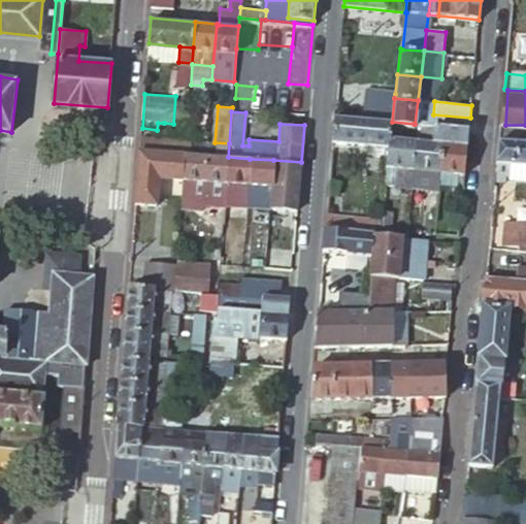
[(335,117),(333,141),(390,146),(390,137),(392,122),(335,117)]
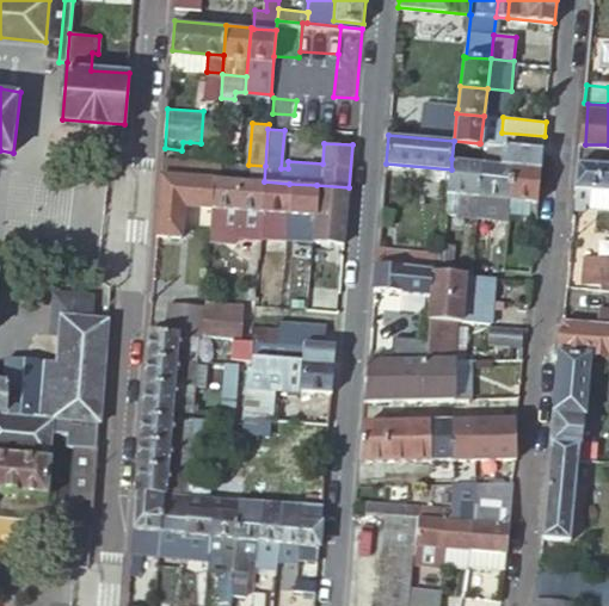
[(479,143),(454,141),(451,159),(478,161),(479,143)]
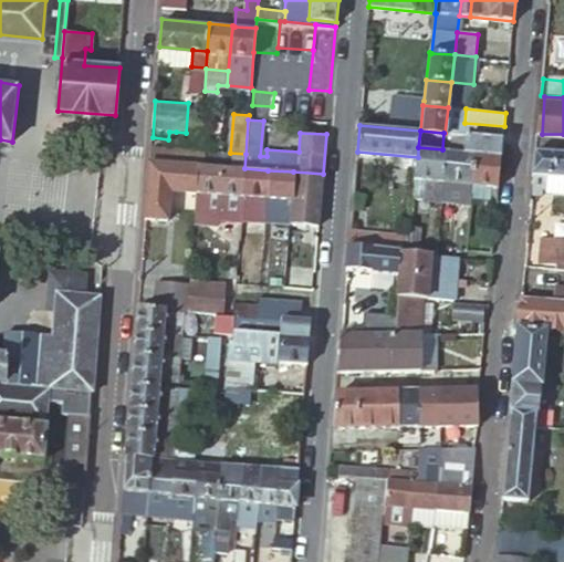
[(501,156),(502,138),(466,134),(465,152),(473,153),(501,156)]
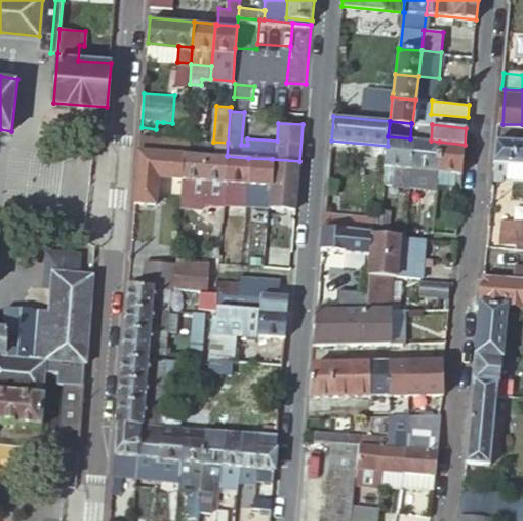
[(141,134),(139,150),(185,153),(190,154),(191,139),(185,138),(141,134)]
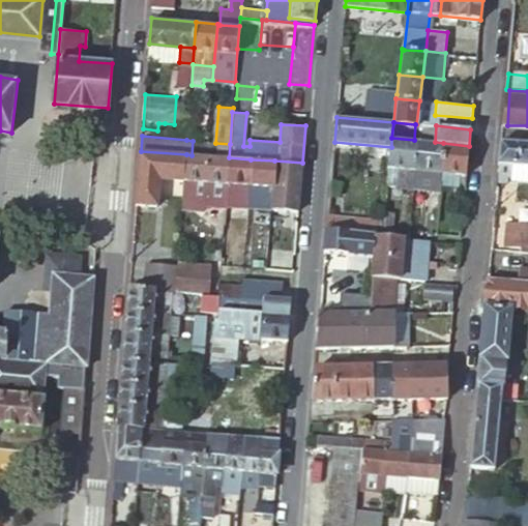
[(415,169),(417,141),(414,140),(391,138),(391,147),(389,166),(415,169)]
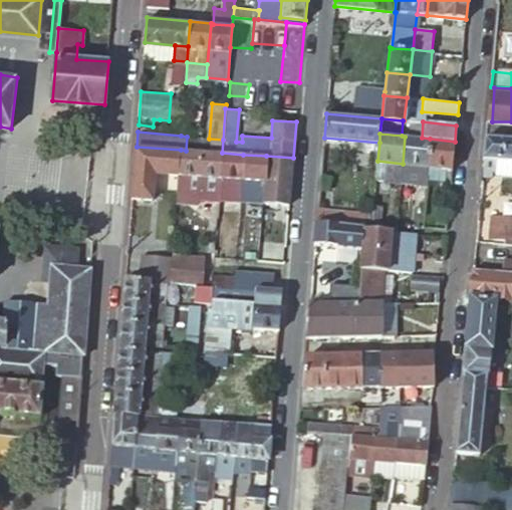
[(511,137),(485,134),(482,168),(501,169),(501,173),(511,173),(511,137)]
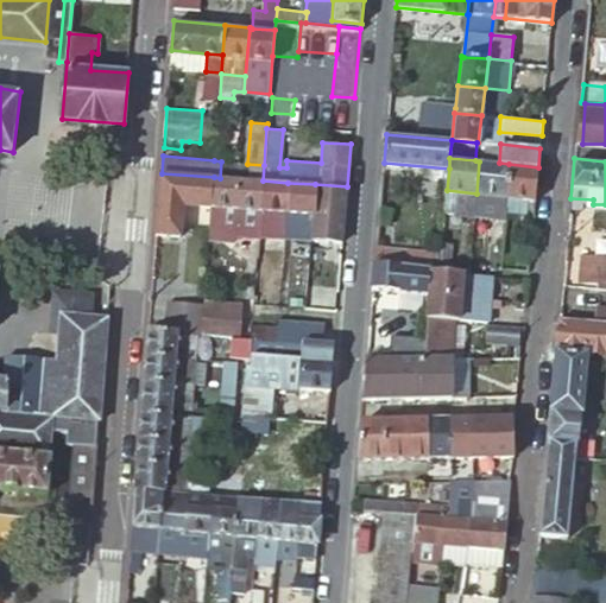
[(238,179),(241,179),(242,163),(238,163),(221,162),(220,178),(238,179)]
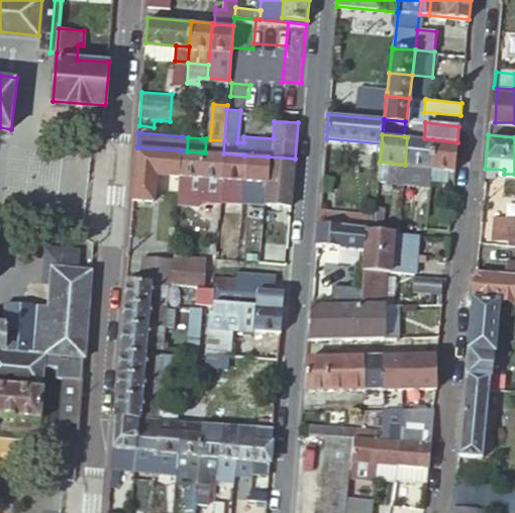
[(429,167),(432,139),(424,138),(407,137),(405,165),(429,167)]
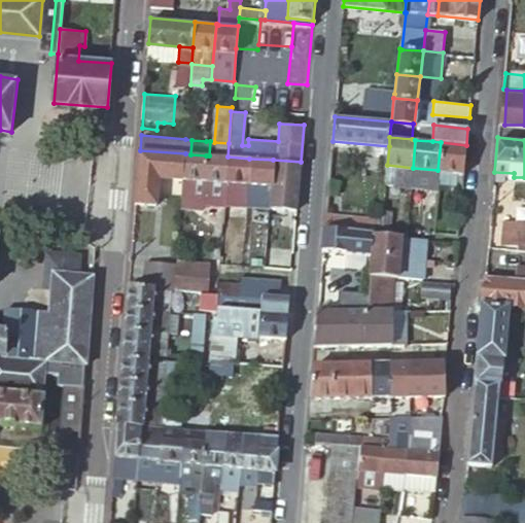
[(209,155),(228,157),(229,143),(214,142),(210,141),(209,155)]
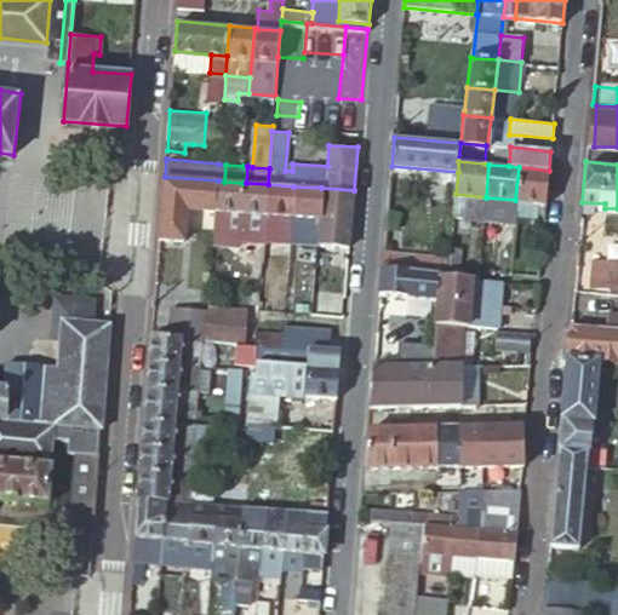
[(515,200),(547,203),(549,171),(519,167),(515,200)]
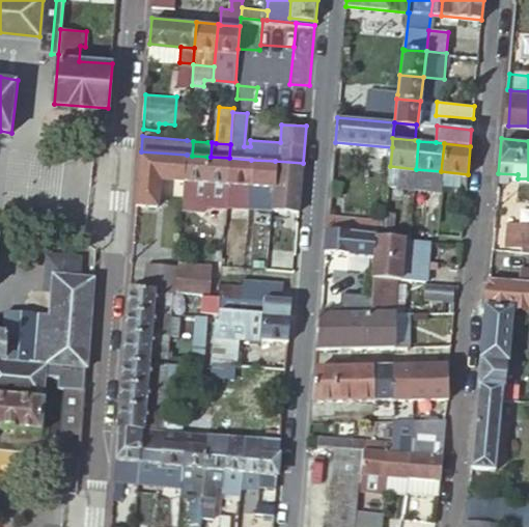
[(141,151),(137,203),(162,204),(163,177),(186,178),(187,155),(141,151)]
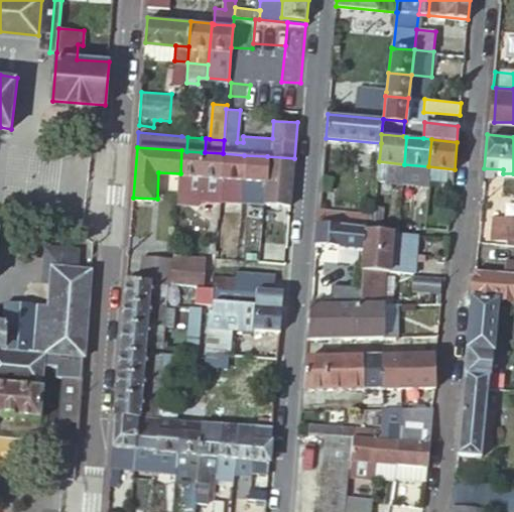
[(181,150),(180,173),(199,174),(201,174),(202,152),(186,151),(181,150)]
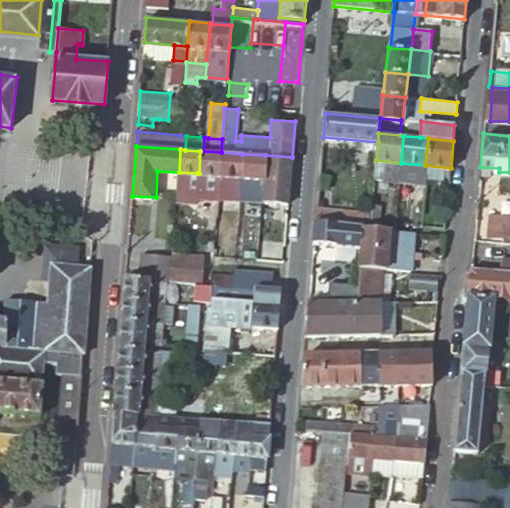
[(221,152),(203,151),(200,151),(199,173),(204,174),(203,186),(219,187),(220,175),(221,152)]
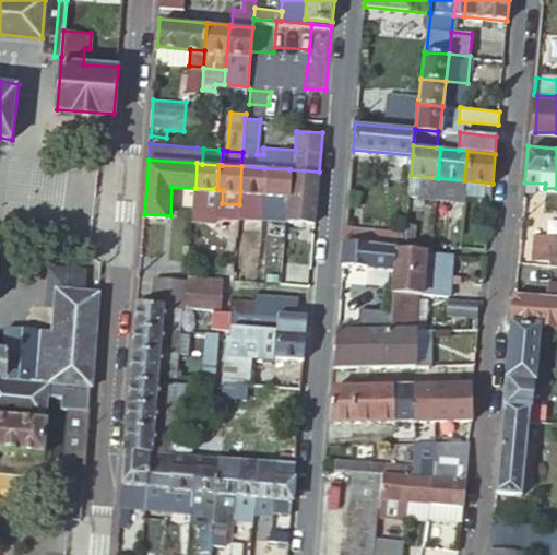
[(264,168),(241,166),(240,191),(250,192),(249,205),(261,205),(262,193),(264,168)]
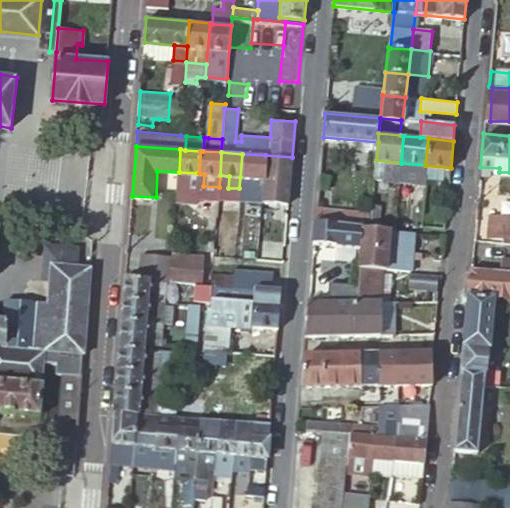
[(265,155),(242,154),(240,177),(263,178),(265,155)]
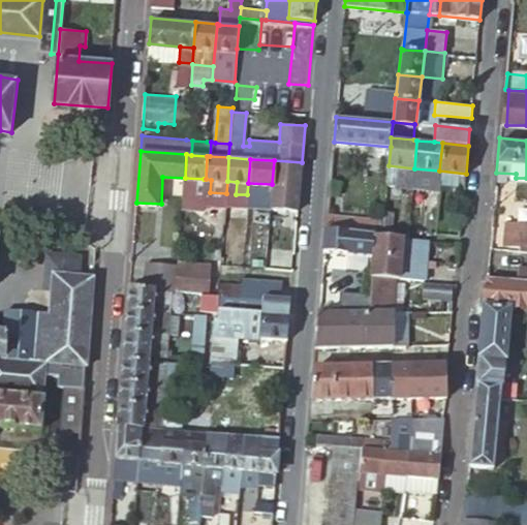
[(302,162),(274,160),(272,184),(270,207),(298,209),(302,162)]
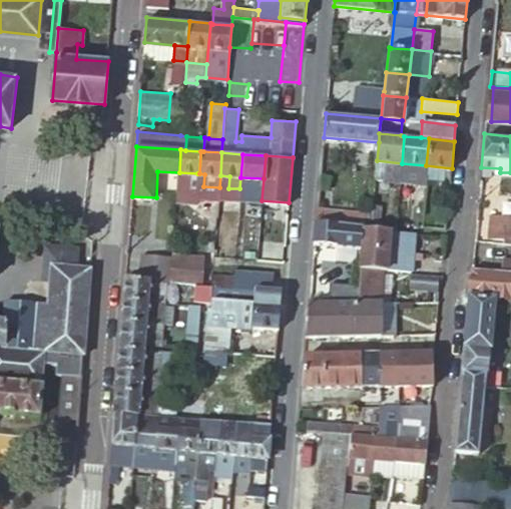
[(377,160),(375,179),(400,181),(402,163),(377,160)]
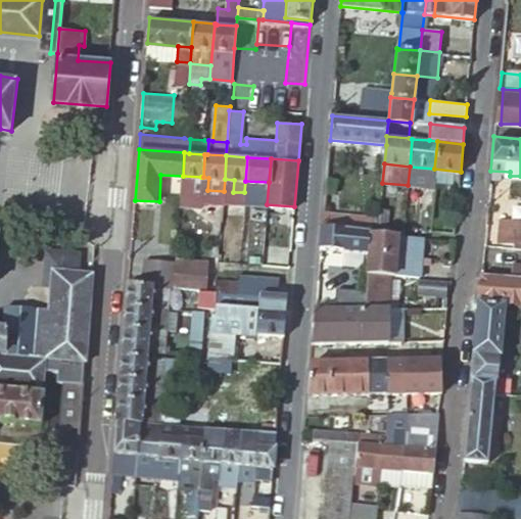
[(408,185),(434,187),(435,182),(433,182),(434,169),(410,167),(408,185)]
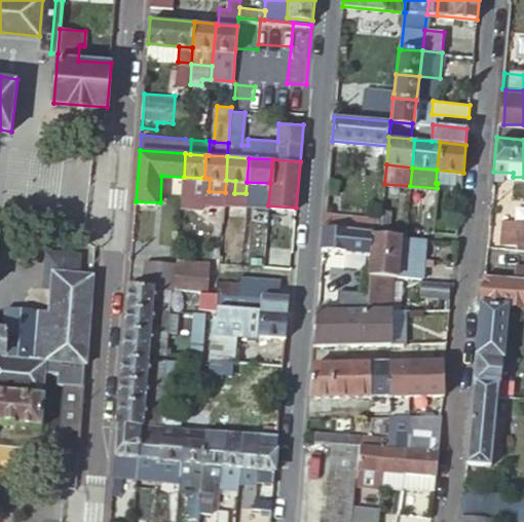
[(187,201),(202,202),(224,203),(225,192),(209,191),(210,179),(204,178),(202,178),(184,177),(181,208),(187,208),(187,201)]
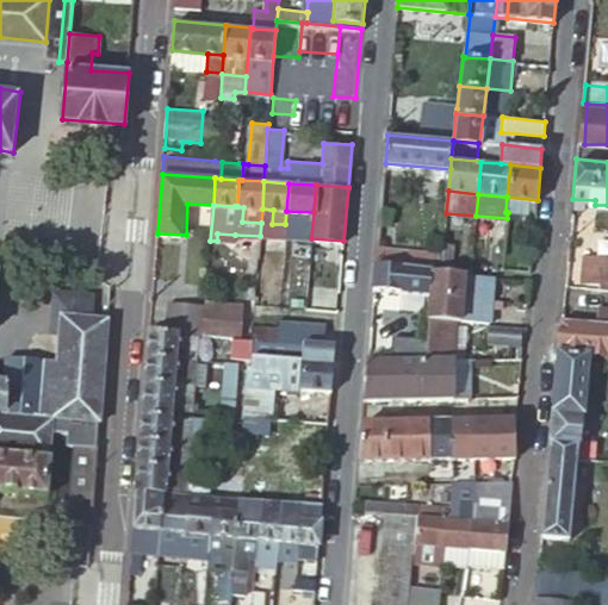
[(314,212),(286,211),(285,224),(285,237),(311,239),(311,238),(314,212)]
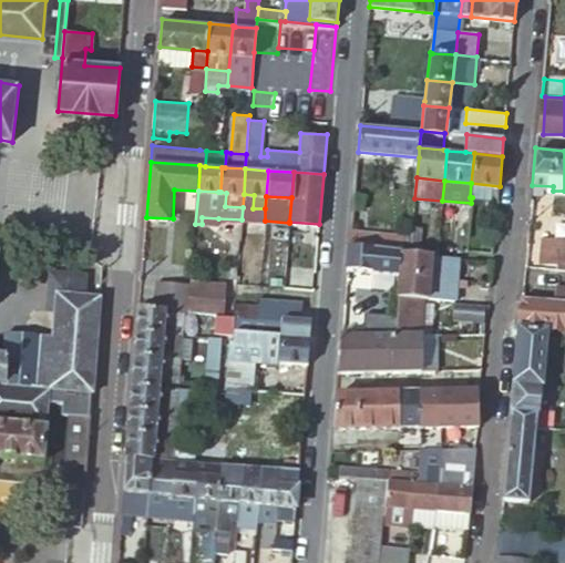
[(421,217),(413,216),(410,245),(419,245),(420,237),(421,217)]
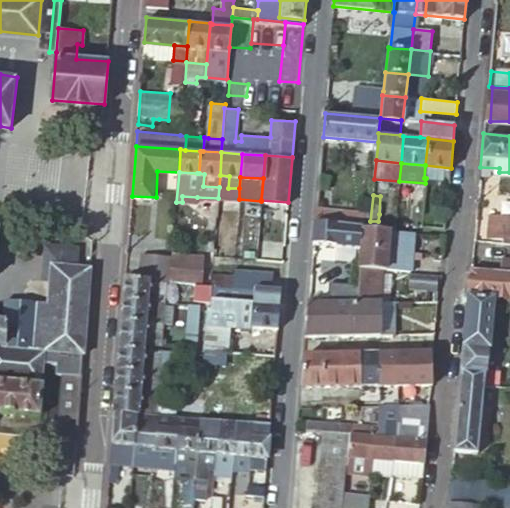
[(315,221),(363,225),(364,220),(364,212),(317,207),(315,221)]
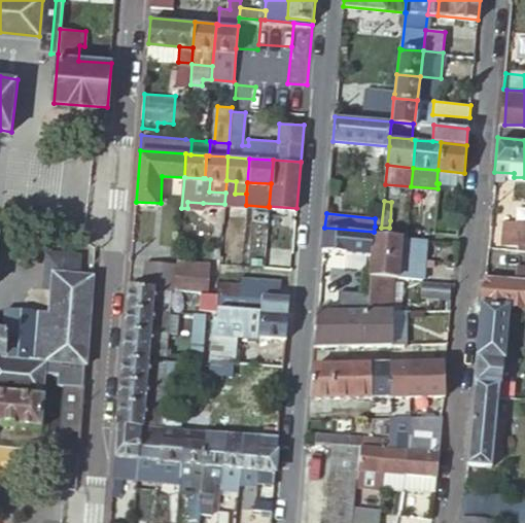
[(518,247),(524,248),(524,221),(503,219),(502,241),(518,242),(518,247)]
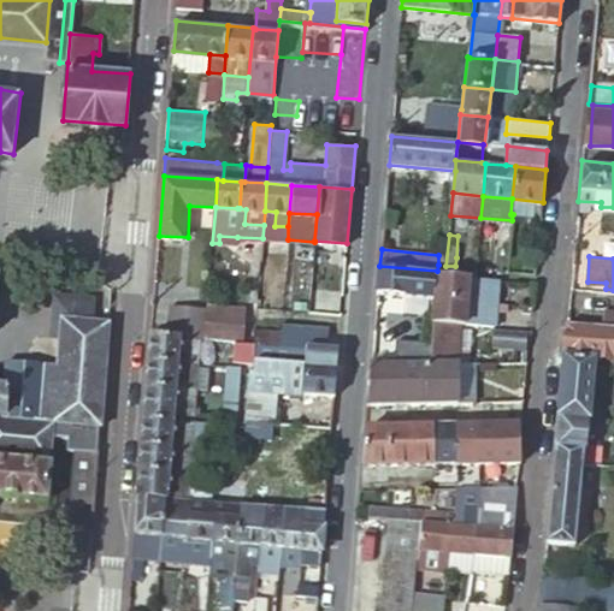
[(456,257),(455,266),(470,268),(470,260),(456,257)]
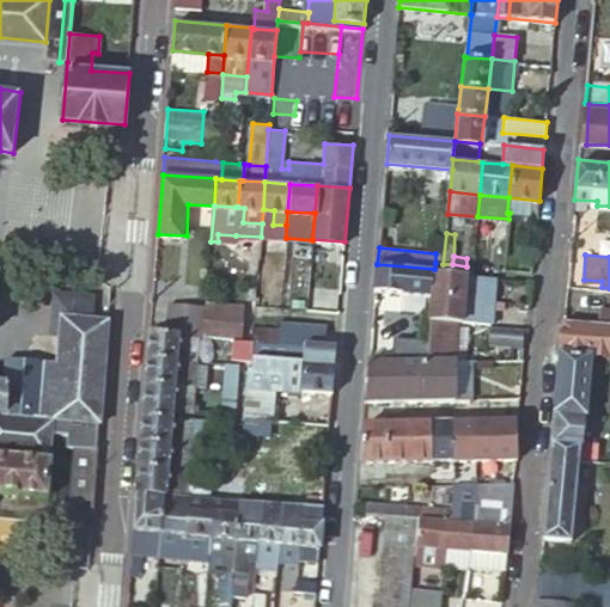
[(377,264),(376,290),(433,295),(434,275),(434,269),(377,264)]
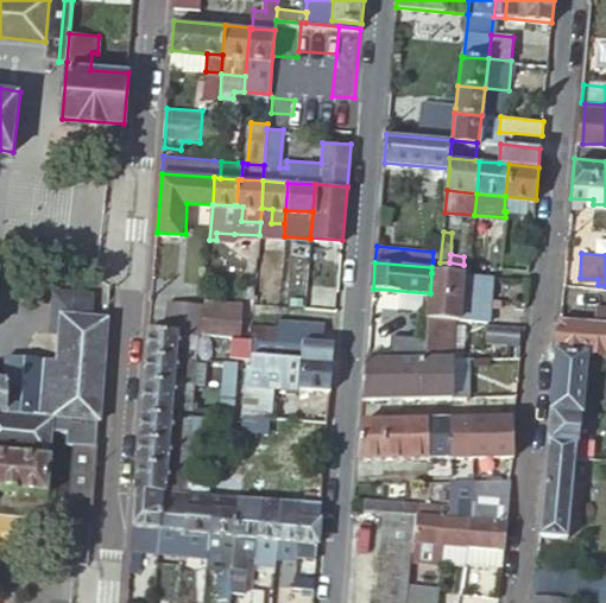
[(429,296),(456,297),(458,274),(431,273),(430,293),(429,296)]
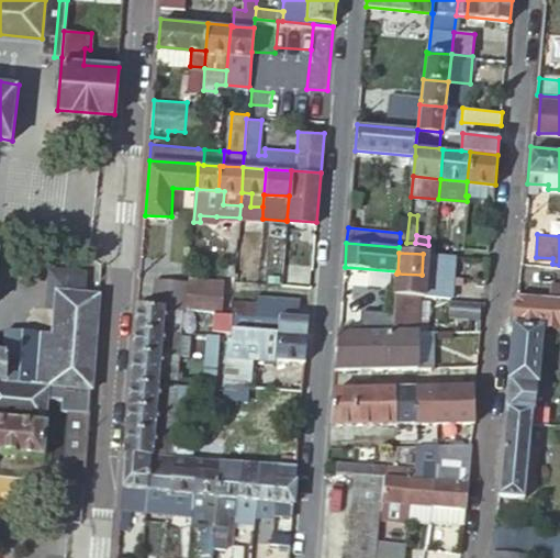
[(422,275),(448,277),(449,255),(423,254),(422,275)]
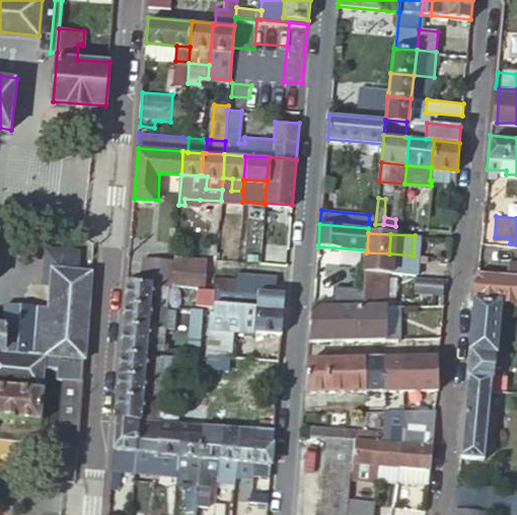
[(49,268),(52,268),(77,270),(79,250),(51,248),(49,268)]
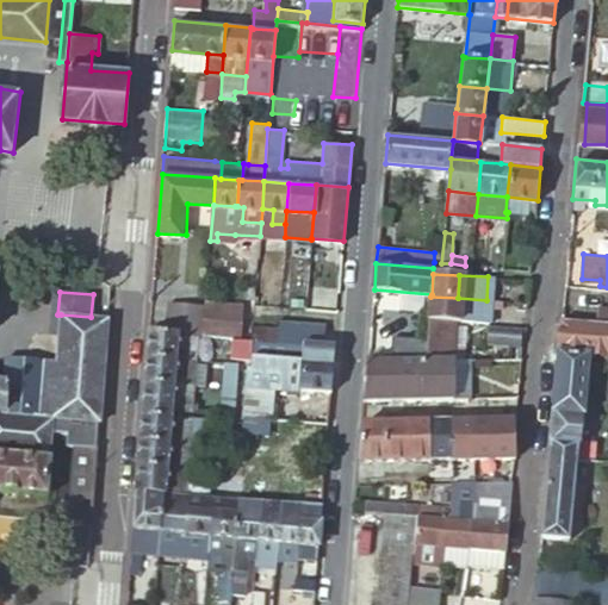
[(111,297),(93,294),(91,317),(109,318),(111,297)]
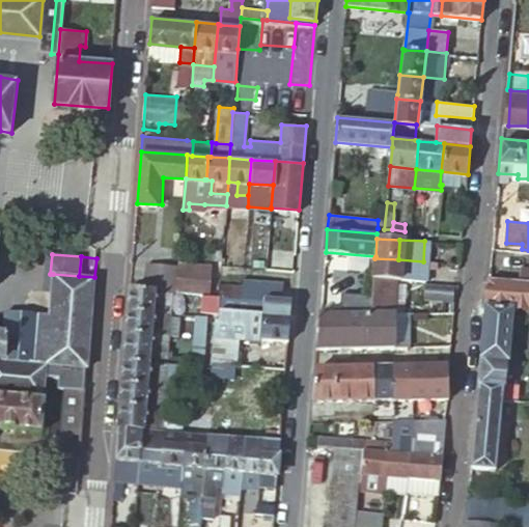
[(374,258),(373,277),(392,278),(397,278),(398,259),(374,258)]
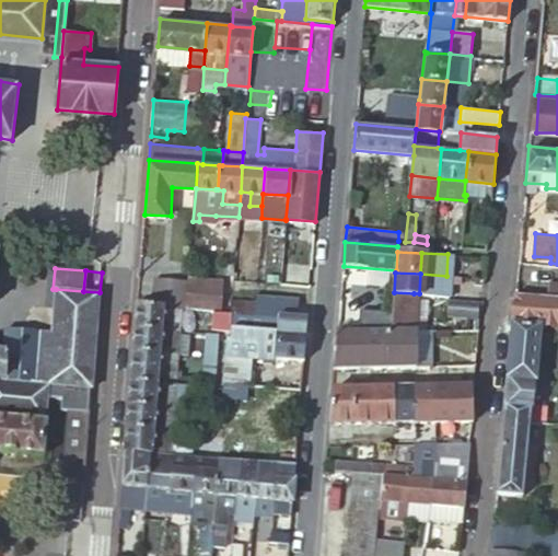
[(445,294),(446,276),(420,274),(419,293),(445,294)]
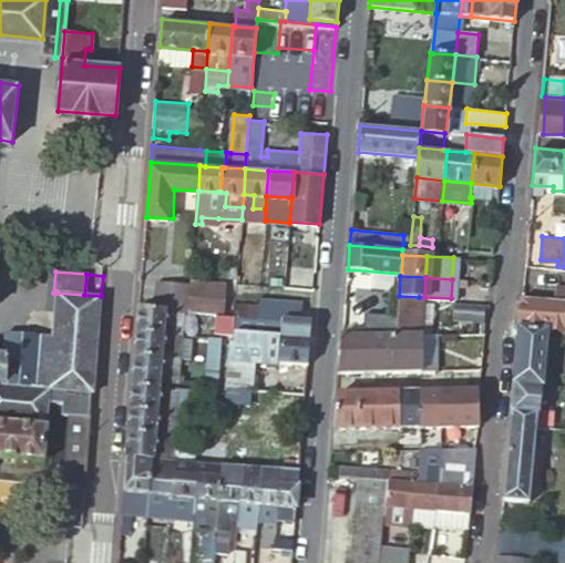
[(191,283),(157,279),(155,307),(185,309),(187,309),(191,283)]
